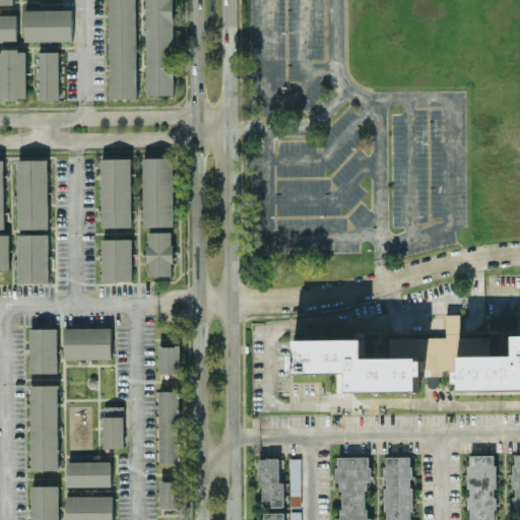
[(137,98),(135,0),(108,0),(110,99),(137,98)]
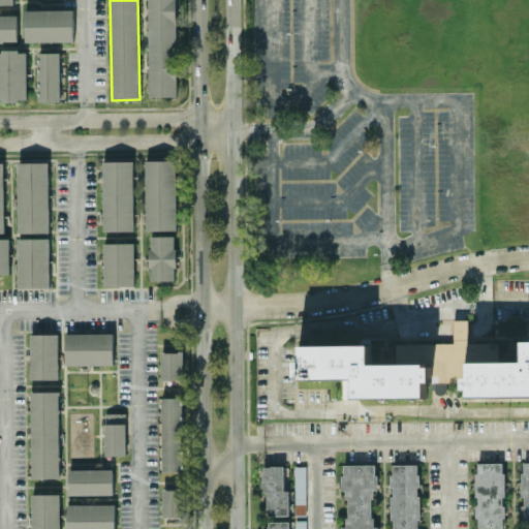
[(176,0),(148,0),(150,96),(178,96),(176,0)]
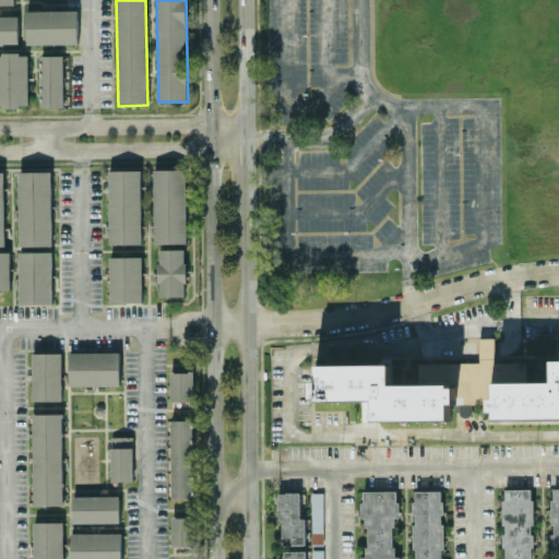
[(26,44),(78,44),(78,10),(26,10),(26,44)]
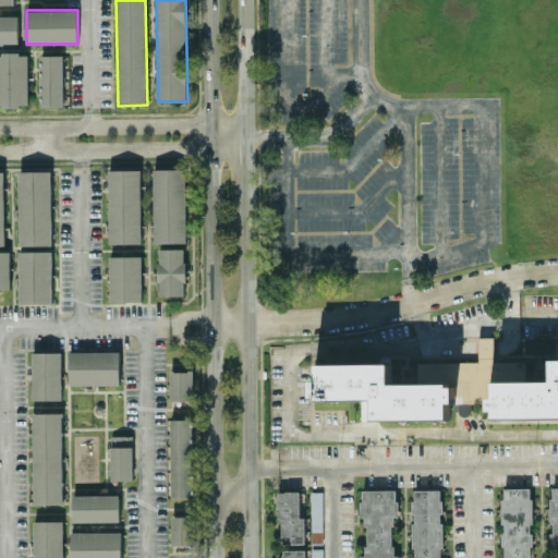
[(19,15),(0,15),(0,43),(19,43),(19,15)]
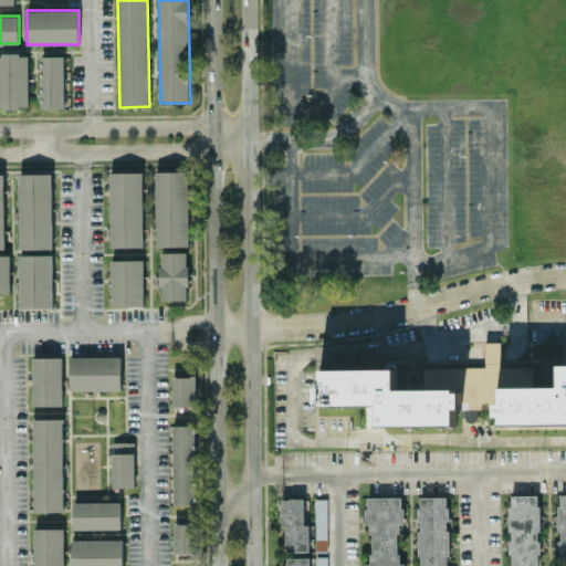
[(0,53),(0,106),(28,107),(29,54),(0,53)]
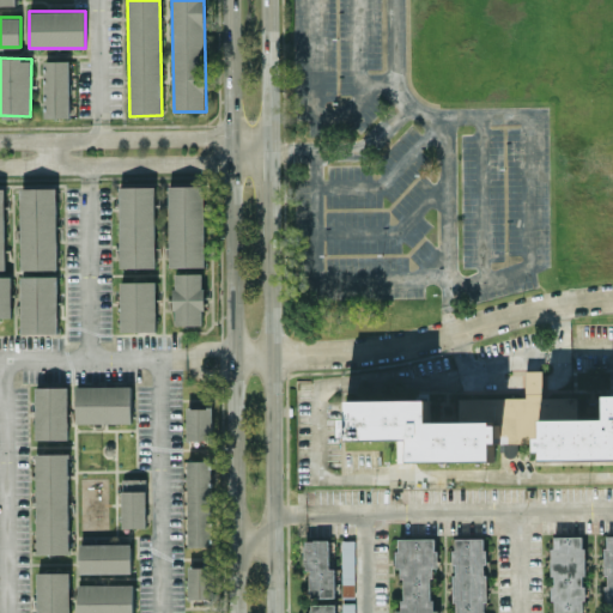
[(70,116),(68,60),(43,60),(44,117),(70,116)]
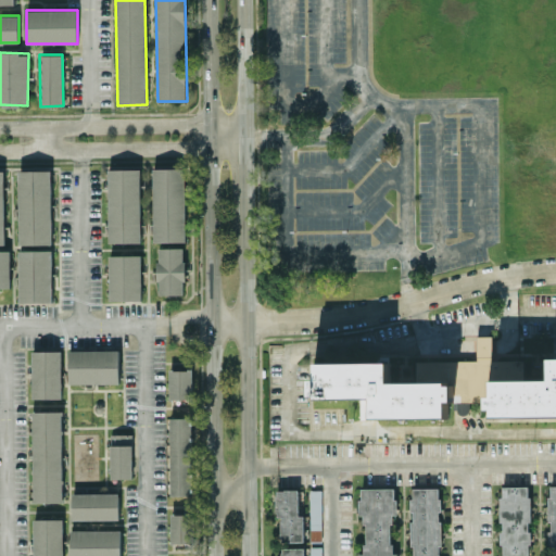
[(152,168),(153,242),(185,241),(185,167),(152,168)]
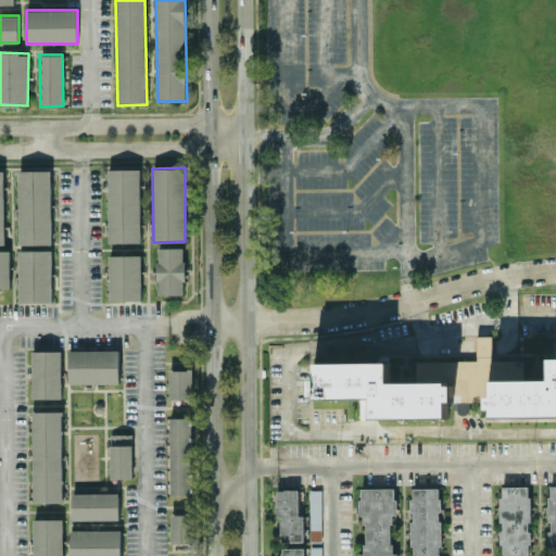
[(109,242),(141,242),(140,168),(108,168),(109,242)]
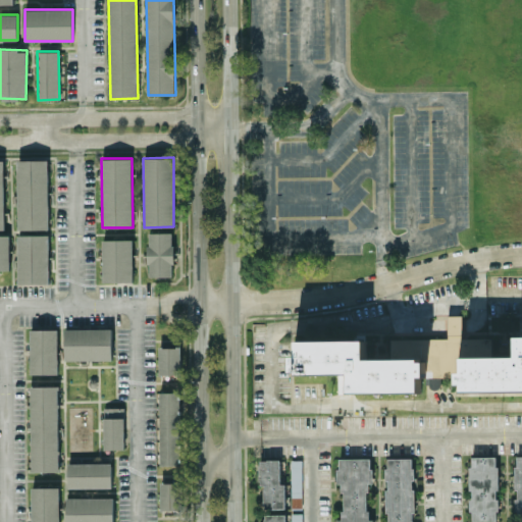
[(16,160),(18,229),(49,228),(47,159),(16,160)]
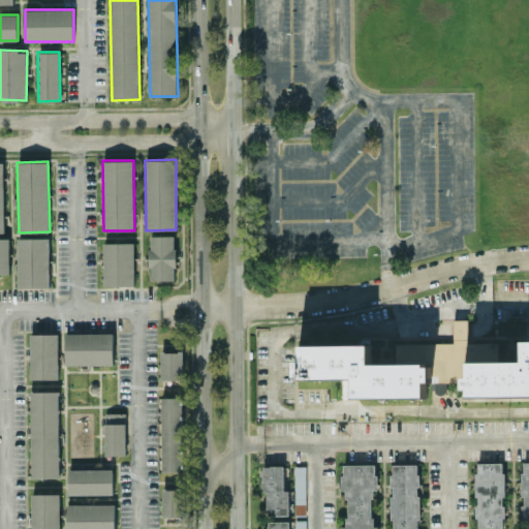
[(175,235),(150,236),(151,280),(176,280),(175,235)]
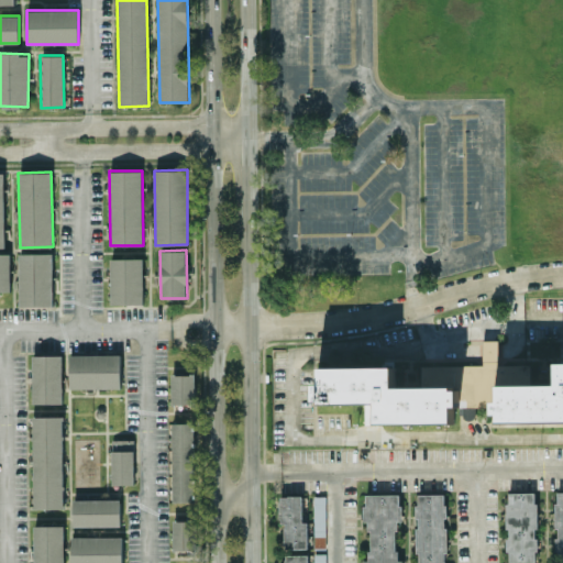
[(0,290),(10,290),(10,253),(0,252),(0,290)]
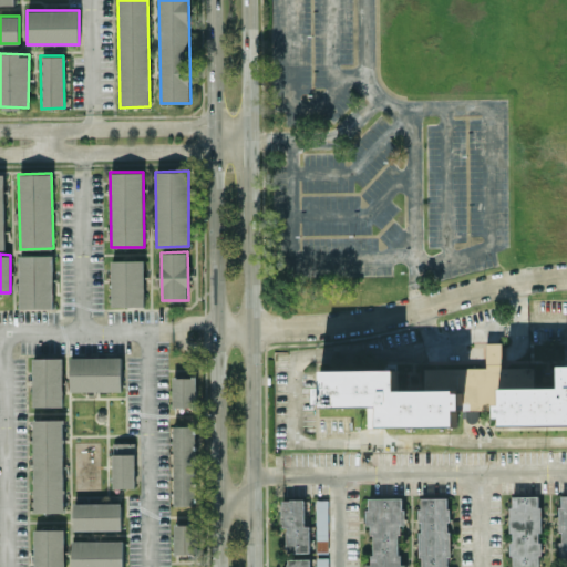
[(52,254),(18,255),(19,308),(53,307),(52,254)]
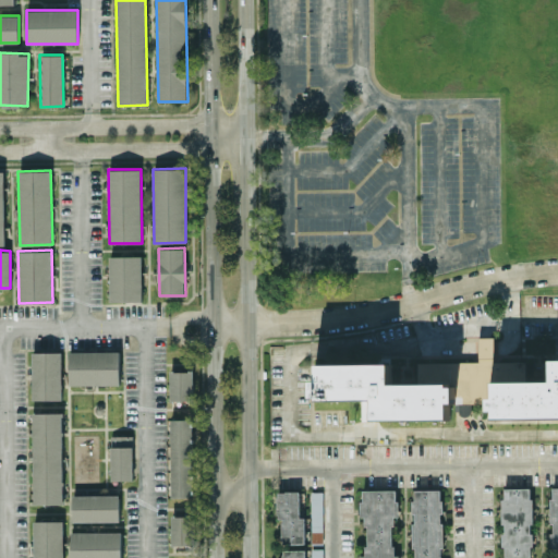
[(142,301),(142,255),(109,256),(110,302),(142,301)]
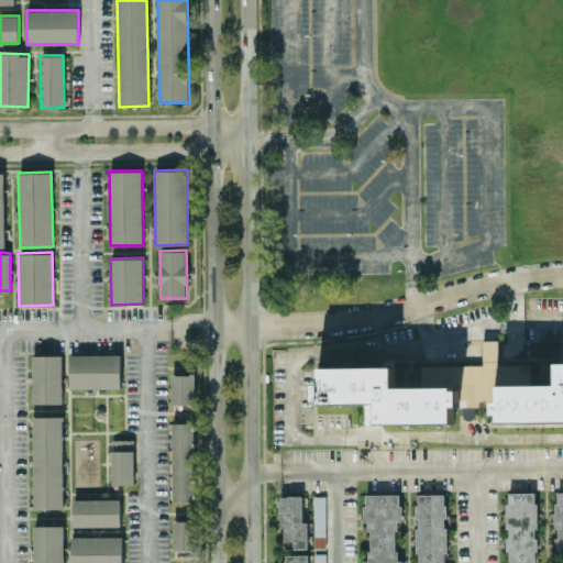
[(498,361),(498,340),(483,340),(483,361),(498,361)]
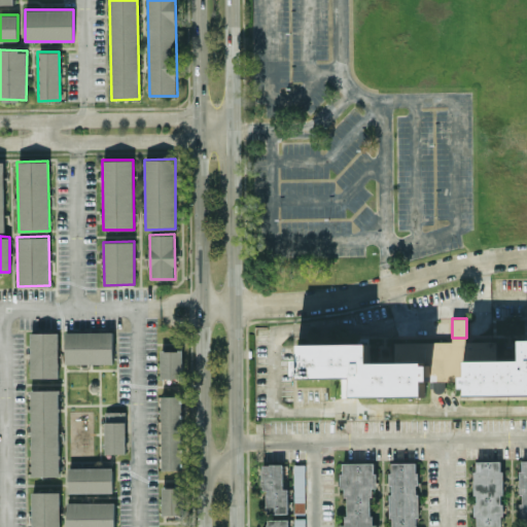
[(65,331),(66,363),(113,362),(113,331),(65,331)]
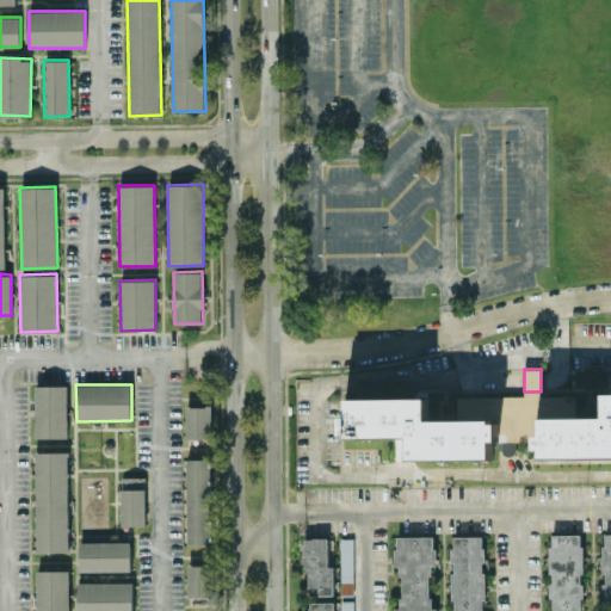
[(36,437),(68,437),(68,386),(36,386),(36,437)]
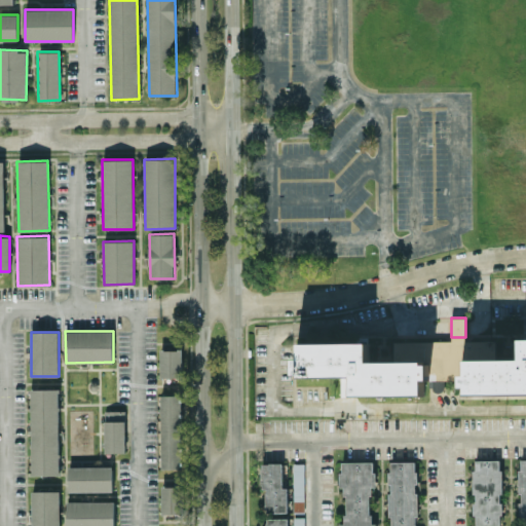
[(525,392),(525,337),(520,338),(520,360),(465,360),(465,375),(461,375),(461,386),(466,386),(466,393),(525,392)]
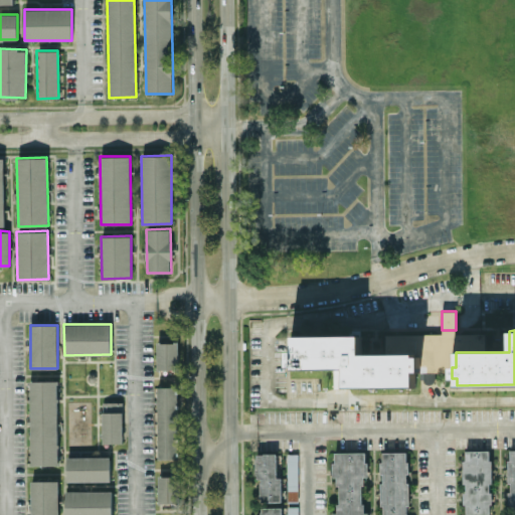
[(414,386),(414,371),(419,371),(419,353),(361,354),(360,335),(294,336),(294,350),(289,350),(289,368),(334,368),(334,387),(414,386)]
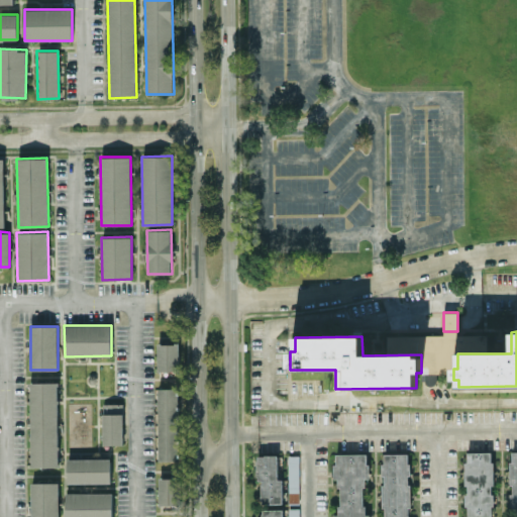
[(179,371),(179,343),(157,343),(158,371),(179,371)]
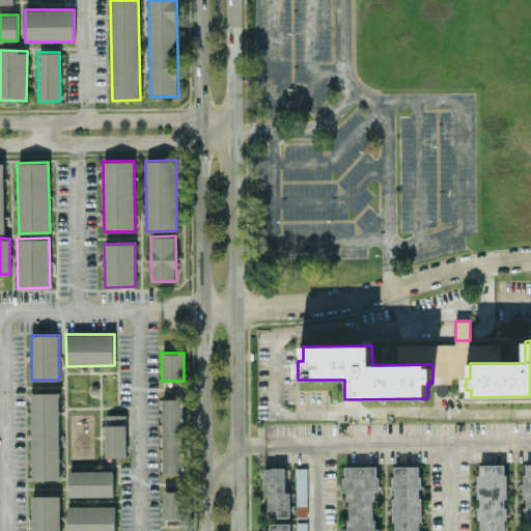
[(59,479),(59,392),(31,393),(31,479),(59,479)]
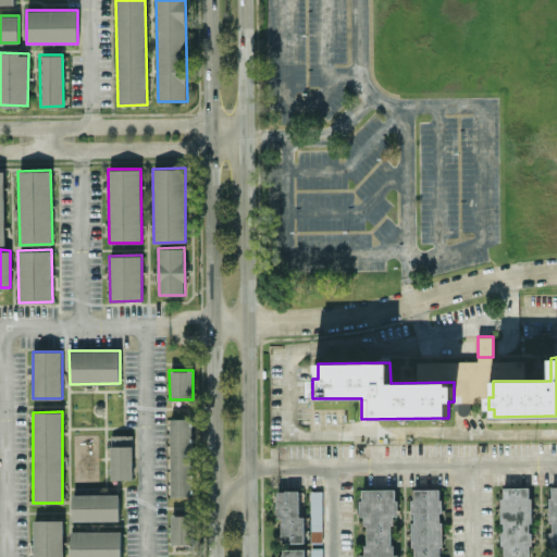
[(170,418),(171,496),(193,496),(192,418),(170,418)]
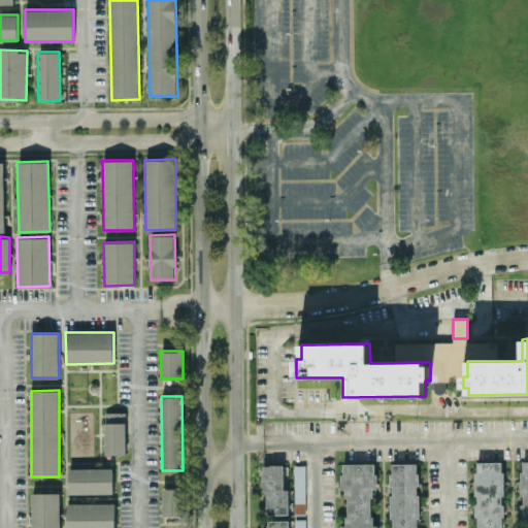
[(104,411),(105,455),(126,454),(125,411),(104,411)]
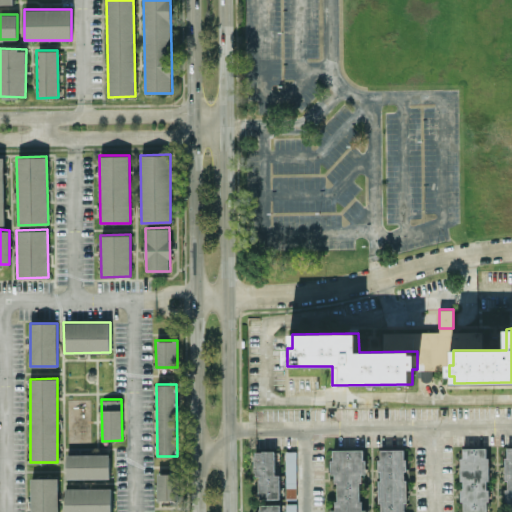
[(405,510),(381,511),(381,500),(379,500),(379,479),(382,479),(382,468),(379,469),(379,458),(381,458),(381,449),(404,448),(404,458),(406,458),(406,468),(404,468),(404,478),(407,478),(407,500),(405,500),(405,510)]
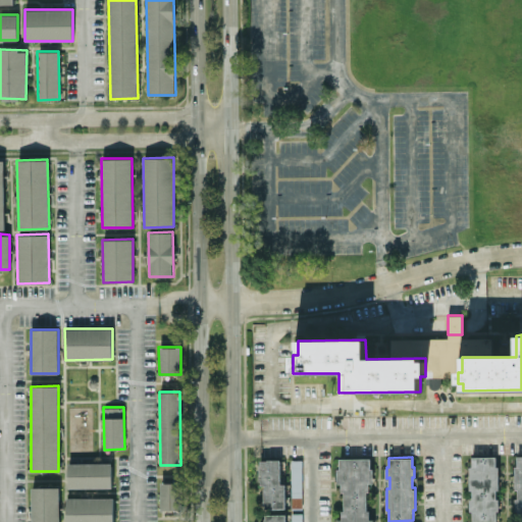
[(496,457),(471,457),(471,467),(469,468),(469,489),(473,489),(473,500),(470,500),(470,511),(473,511),(473,520),(497,519),(496,510),(499,510),(499,499),(496,499),(496,489),(499,489),(498,467),(496,467),(496,457)]
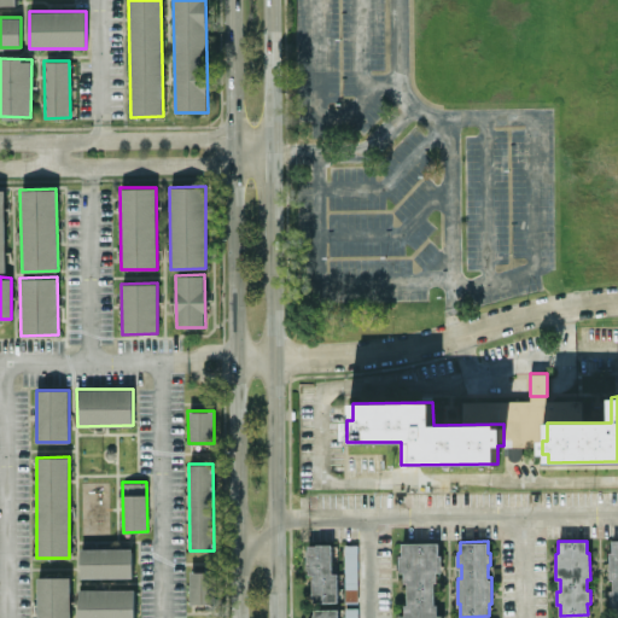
[(332,543),(307,544),(307,573),(312,573),(313,601),(337,601),(337,572),(332,572),(332,543)]
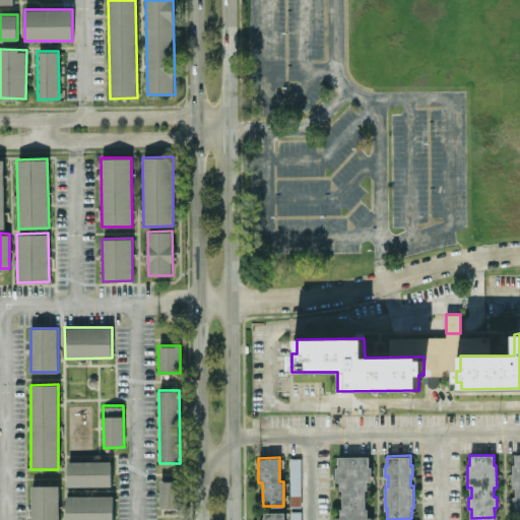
[(290,505),(301,505),(301,458),(289,458),(290,505)]
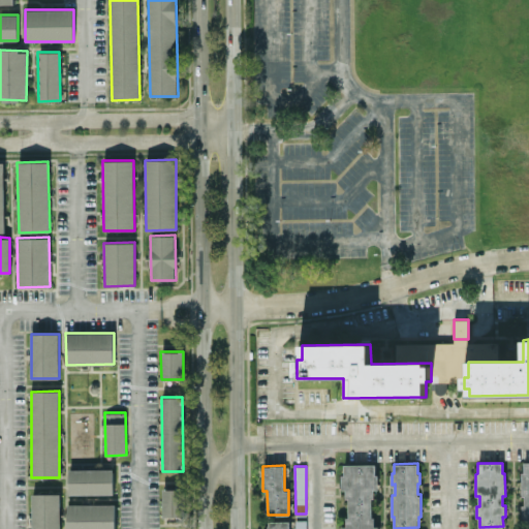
[(374,466),(344,466),(344,476),(342,476),(342,489),(346,489),(346,498),(349,498),(349,519),(346,520),(347,528),(342,528),(376,528),(373,528),(373,520),(371,520),(371,499),(373,498),(373,491),(377,491),(377,475),(374,475),(374,466)]
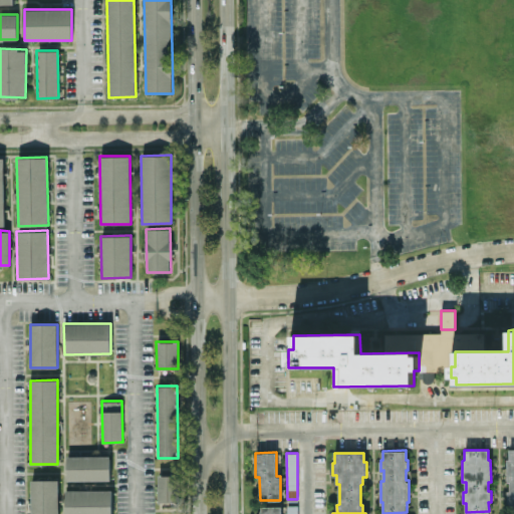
[(66,480),(110,480),(109,455),(66,456),(66,480)]
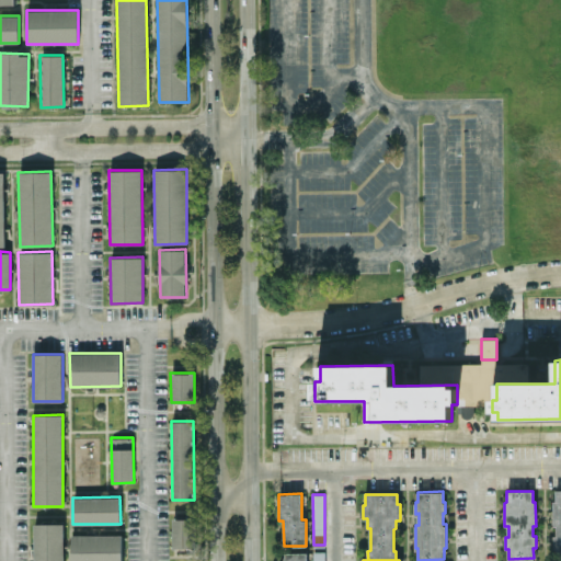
[(172,548),(196,547),(195,517),(172,517),(172,548)]
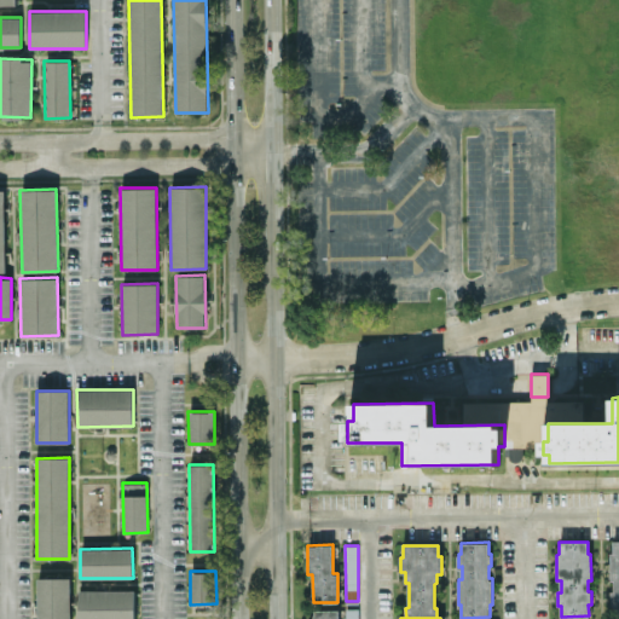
[(69,618),(70,578),(38,577),(36,618),(69,618)]
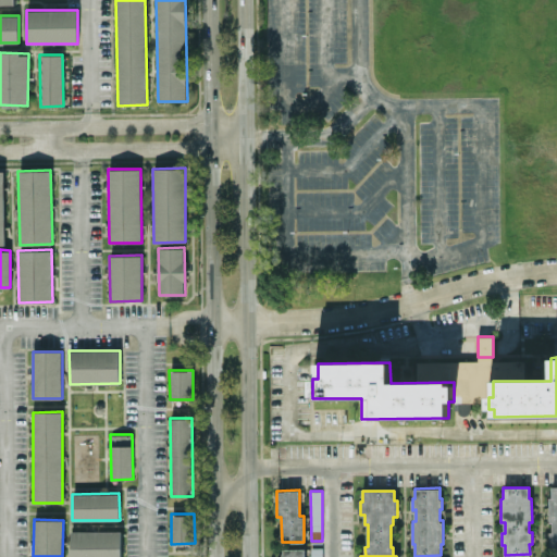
[(71,530),(70,556),(121,556),(121,530),(71,530)]
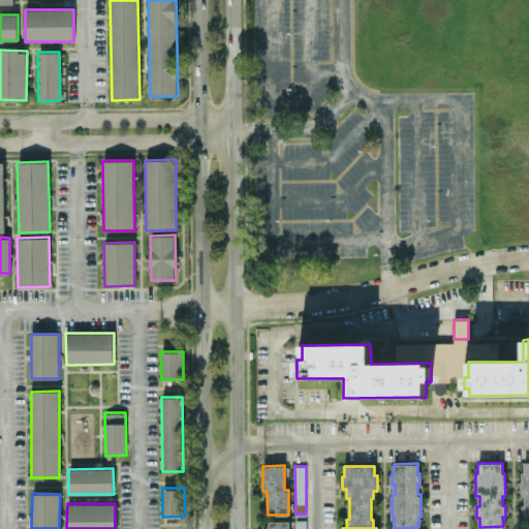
[(305,528),(305,520),(294,520),(294,528),(305,528)]
